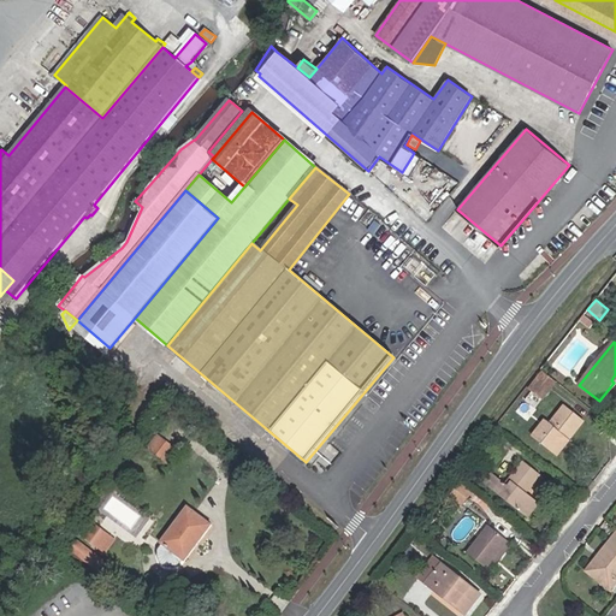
[(100,372),(106,365),(100,360),(94,367),(100,372)]
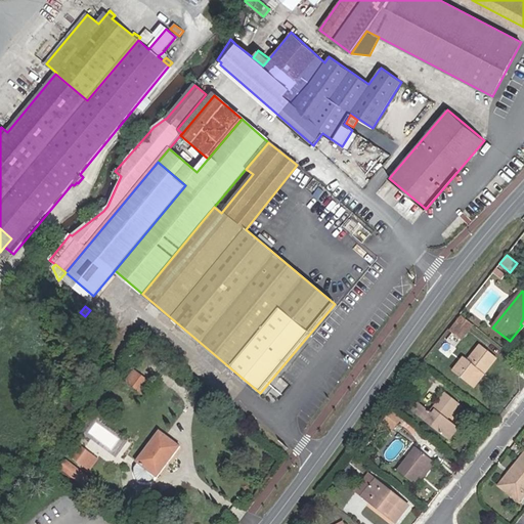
[(460,339),(472,323),(462,315),(449,331),(460,339)]
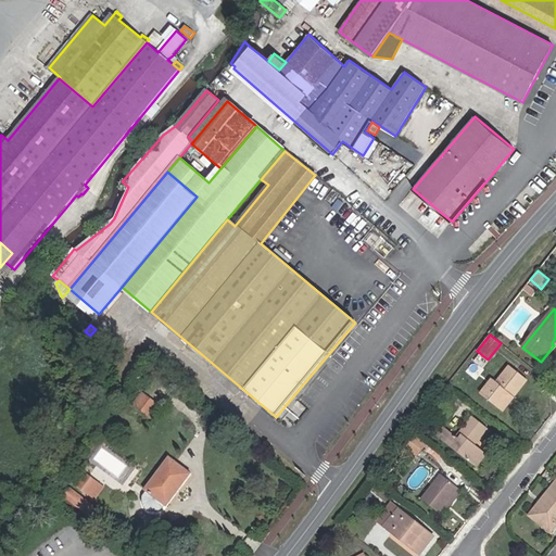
[(162,366),(152,357),(146,366),(156,375),(162,366)]
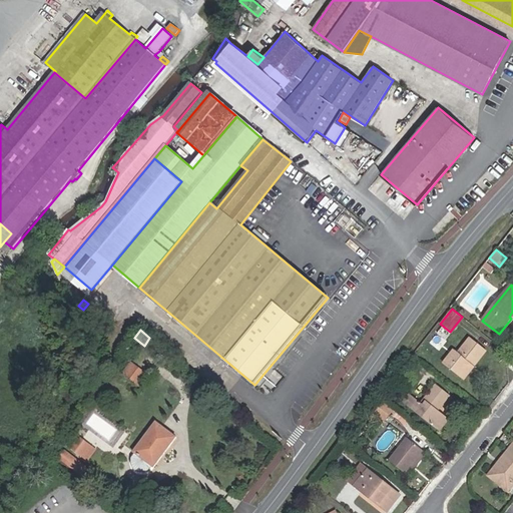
[(459,353),(454,350),(443,364),(458,376),(469,362),(475,366),(487,351),(470,338),(459,353)]
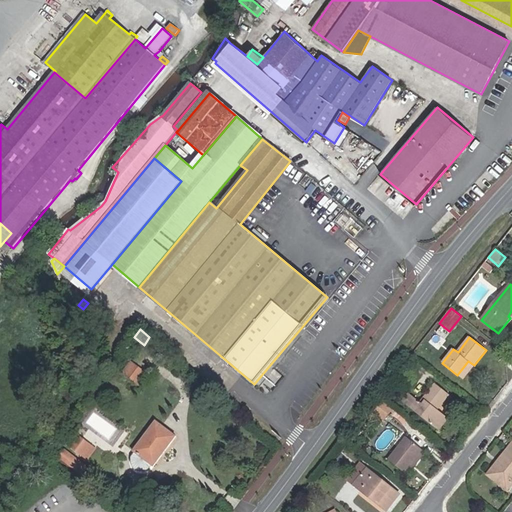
[(474,365),(468,361),(457,375),(462,379),(474,365)]
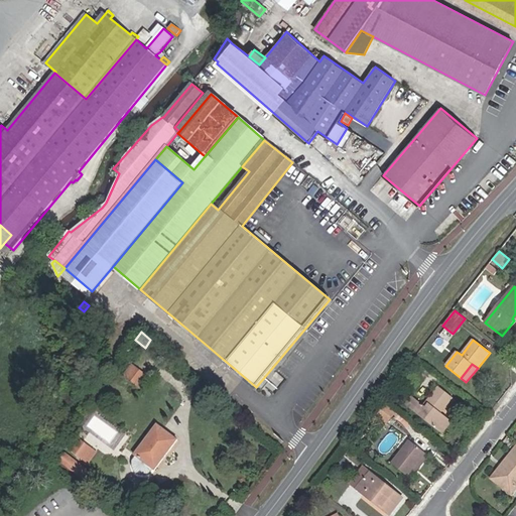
[(147,377),(132,365),(125,376),(140,387),(147,377)]
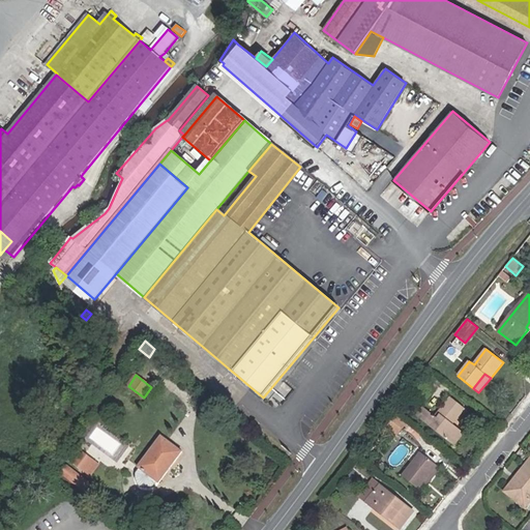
[(465,409),(453,399),(441,415),(438,418),(436,417),(431,413),(423,421),(450,442),(460,430),(452,424),(465,409)]
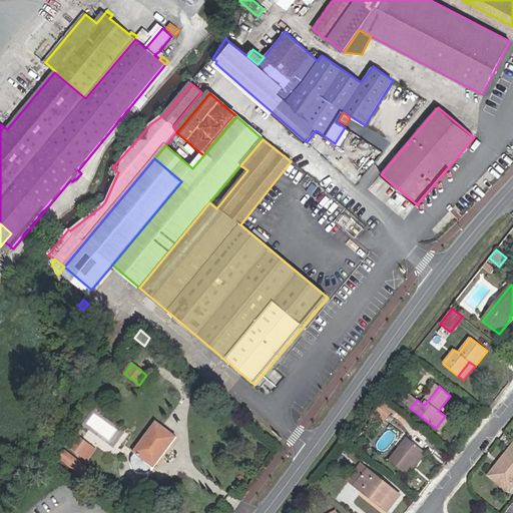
[(417,400),(410,395),(403,403),(410,408),(417,400)]
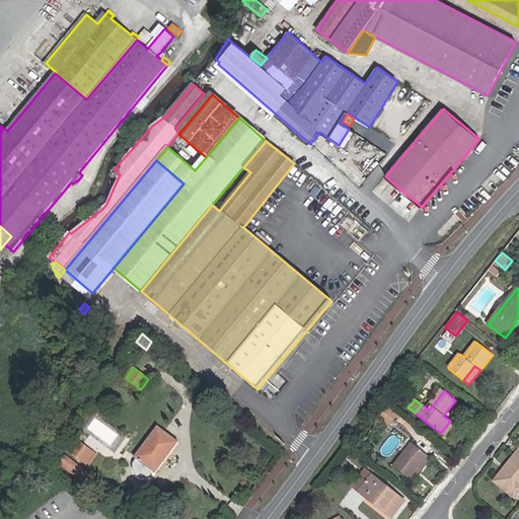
[(389,425),(374,413),(372,415),(388,427),(389,425)]
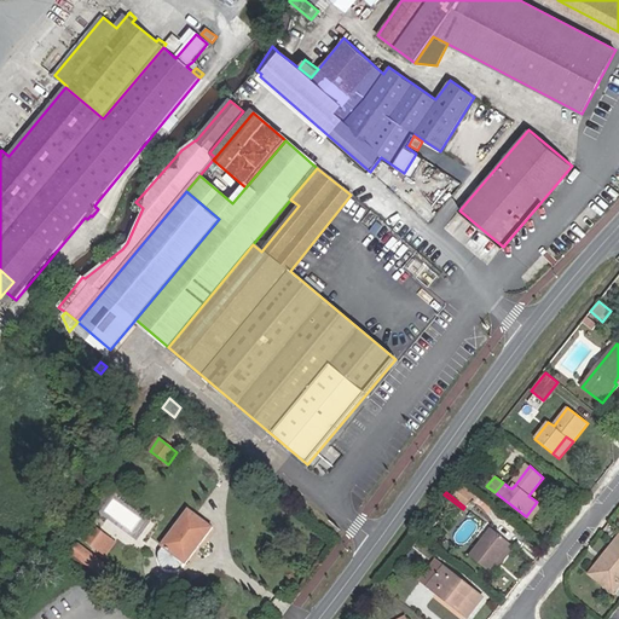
[(542,505),(537,502),(526,516),(531,520),(542,505)]
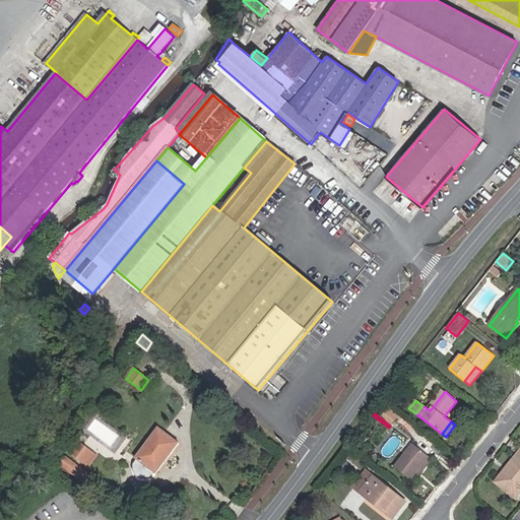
[(156,473),(179,443),(158,428),(136,458),(137,460),(134,464),(133,469),(135,475),(140,478),(145,479),(151,476),(154,472),(156,473)]
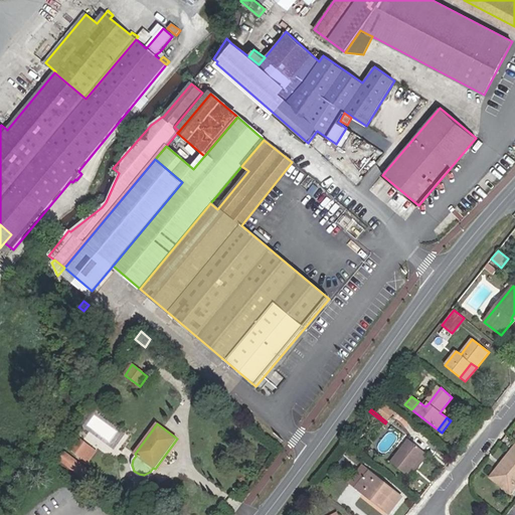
[(77,448),(81,441),(77,438),(72,444),(77,448)]
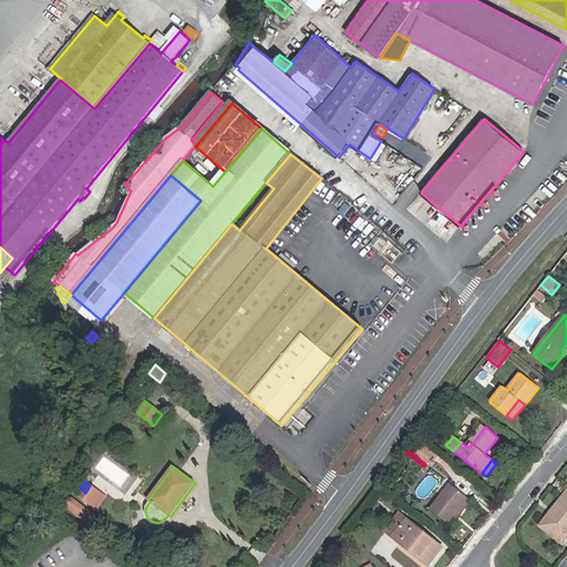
[(467,497),(450,484),(430,508),(446,523),(453,516),(467,497)]
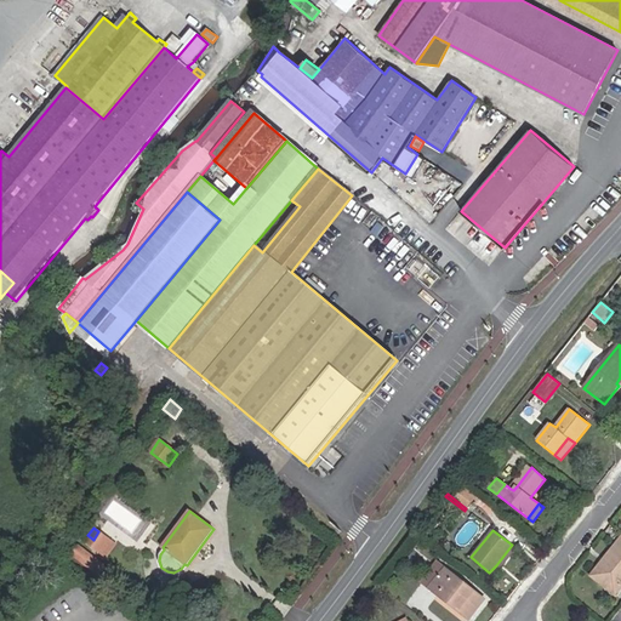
[(97,550),(106,537),(98,531),(93,540),(87,535),(84,540),(97,550)]
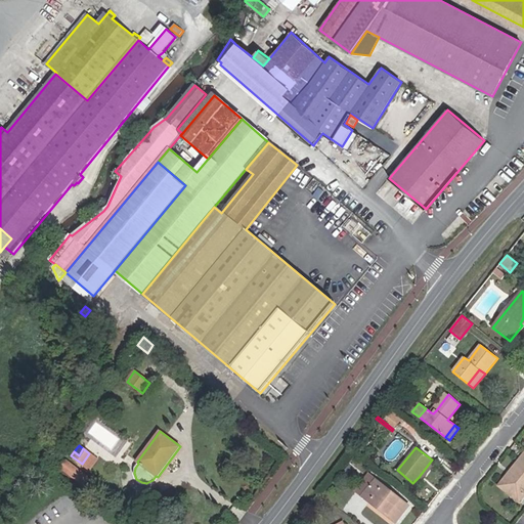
[(90,470),(97,460),(89,453),(82,464),(90,470)]
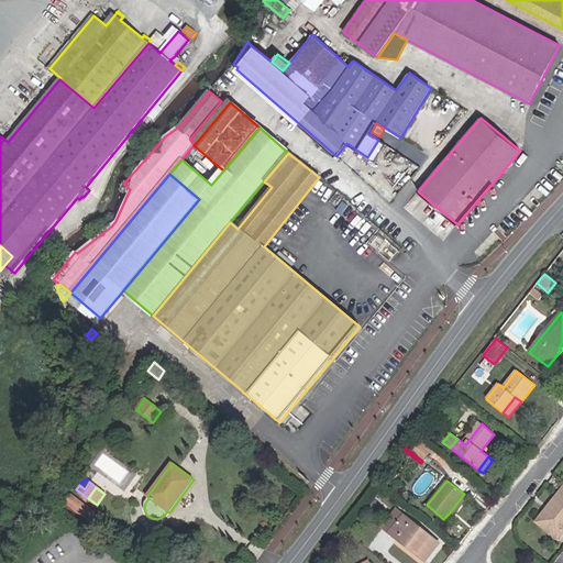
[(558,539),(562,531),(562,487),(549,507),(551,509),(539,525),(558,539)]
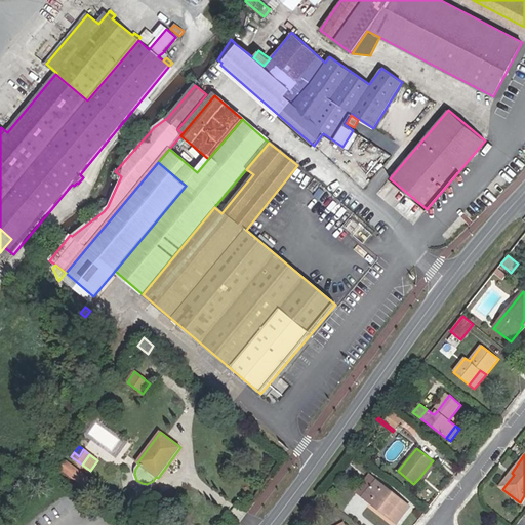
[(436,463),(433,460),(419,478),(422,480),(436,463)]
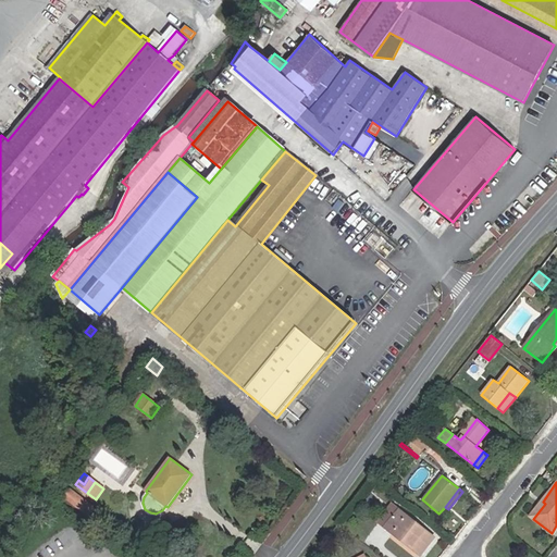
[(95,508),(71,491),(65,497),(88,516),(95,508)]
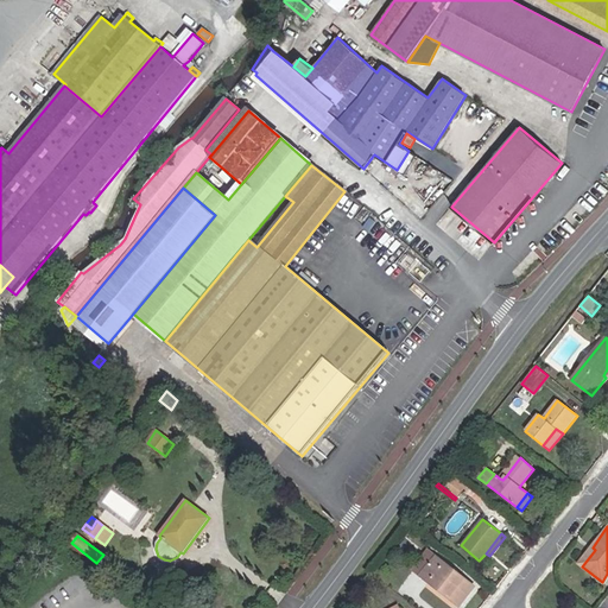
[(582,567),(595,550),(593,548),(578,564),(582,567)]
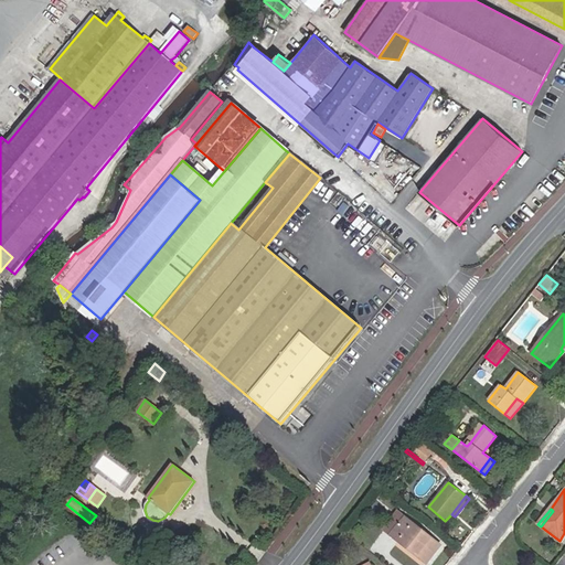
[(391,535),(405,518),(397,512),(384,530),(391,535)]
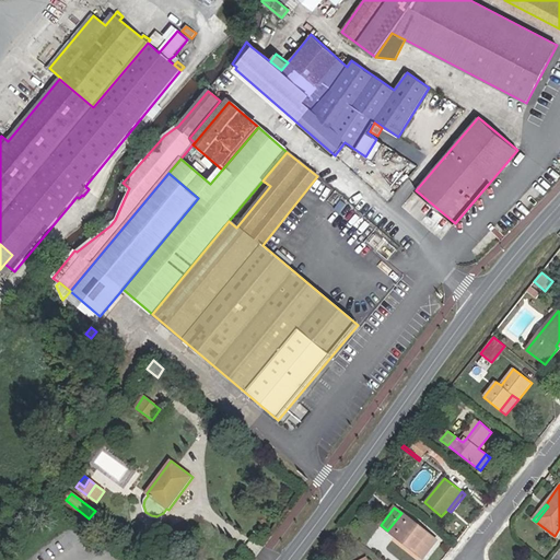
[(435,540),(401,513),(387,531),(422,558),(435,540)]
